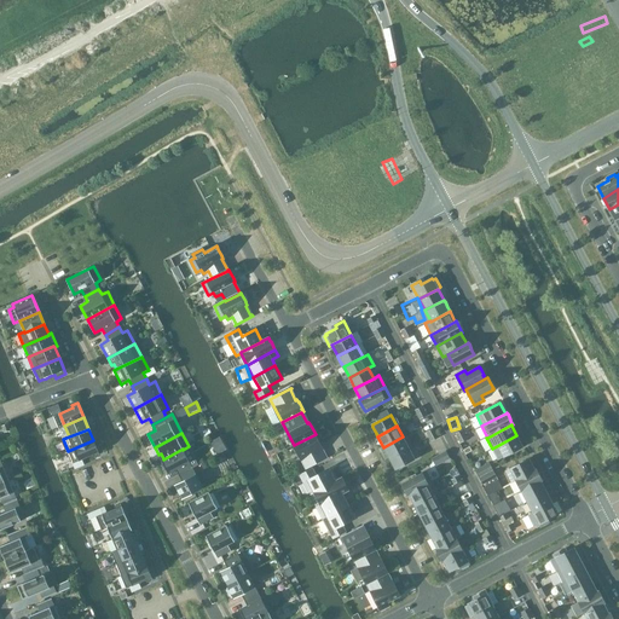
[(294,445),(306,469),(328,458),(327,457),(325,457),(320,447),(322,446),(319,444),(320,443),(316,434),(294,445)]
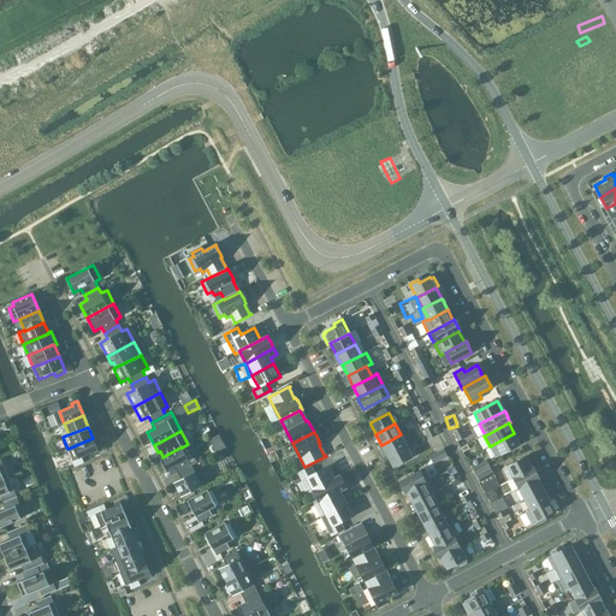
[(516,437),(514,433),(490,446),(496,457),(520,445),(520,443),(516,437)]
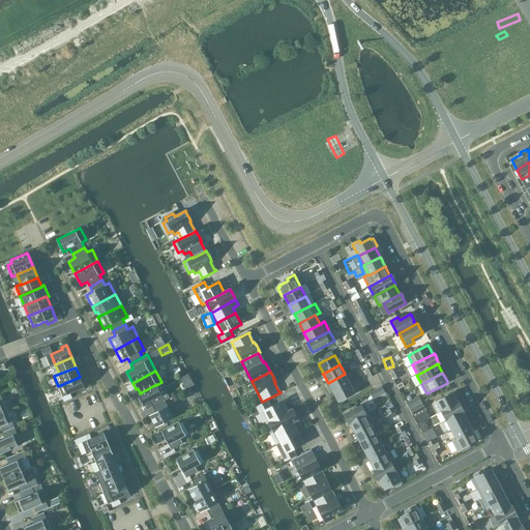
[(345,374),(328,383),(330,386),(329,386),(332,391),(333,391),(333,392),(350,383),(345,374)]
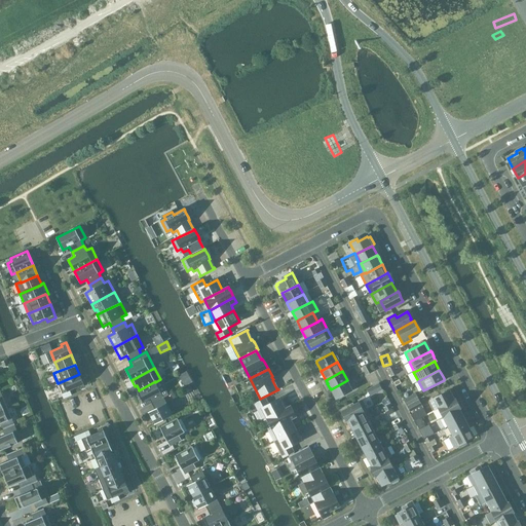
[(85,386),(79,374),(58,383),(63,393),(66,392),(70,390),(79,387),(80,388),(85,386)]
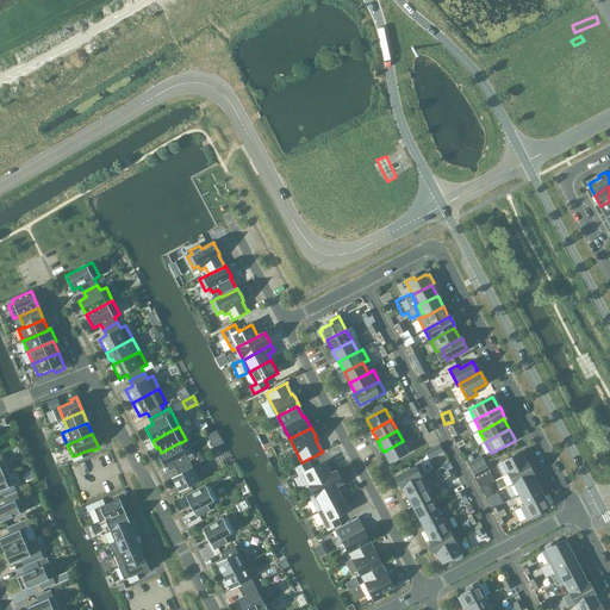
[(409,453),(403,441),(384,452),(390,462),(409,453)]
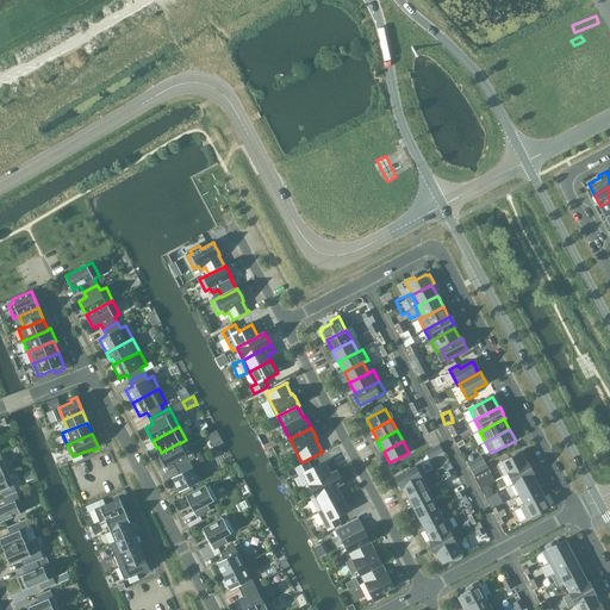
[(191,461),(180,443),(180,442),(161,453),(161,452),(159,453),(166,467),(173,464),(176,468),(191,461)]
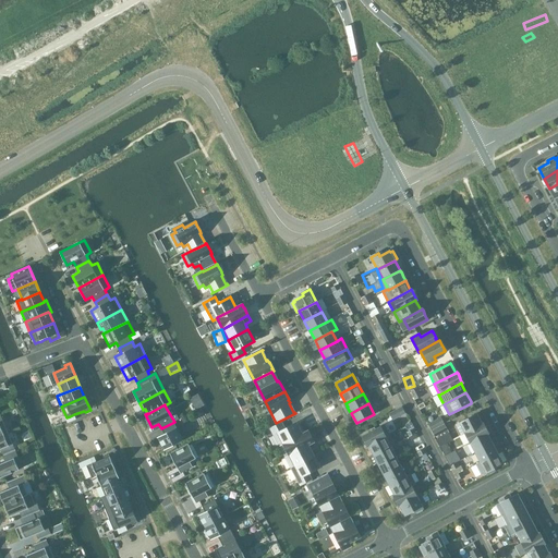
[(402,408),(390,414),(393,420),(405,413),(402,408)]
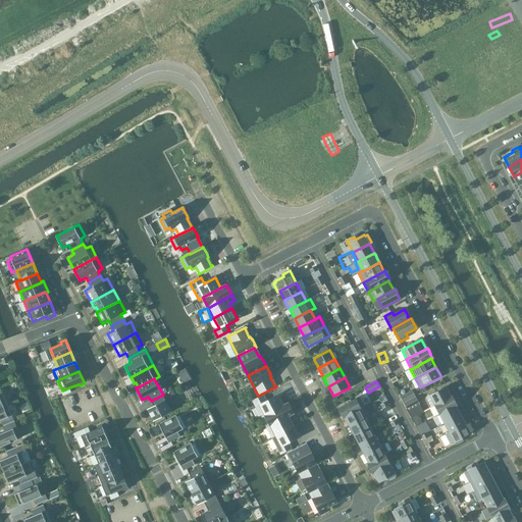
[(451,397),(446,387),(426,398),(431,407),(435,405),(451,397)]
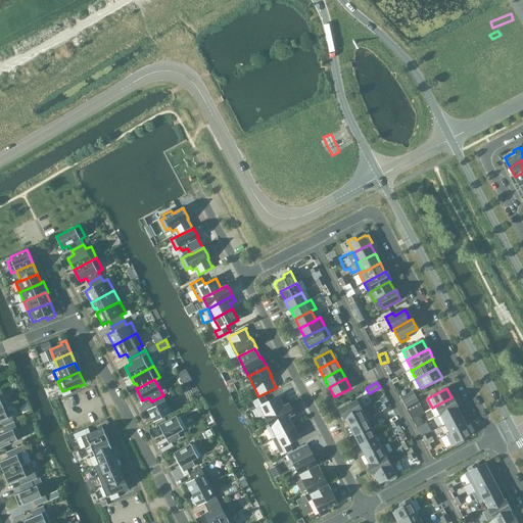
[(405,403),(417,397),(413,391),(401,397),(405,403)]
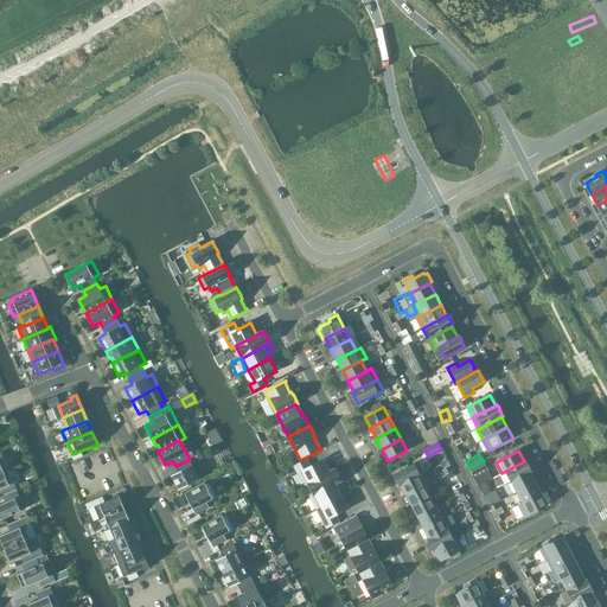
[(190,459),(176,466),(178,472),(171,475),(178,490),(205,475),(198,462),(192,465),(190,459)]
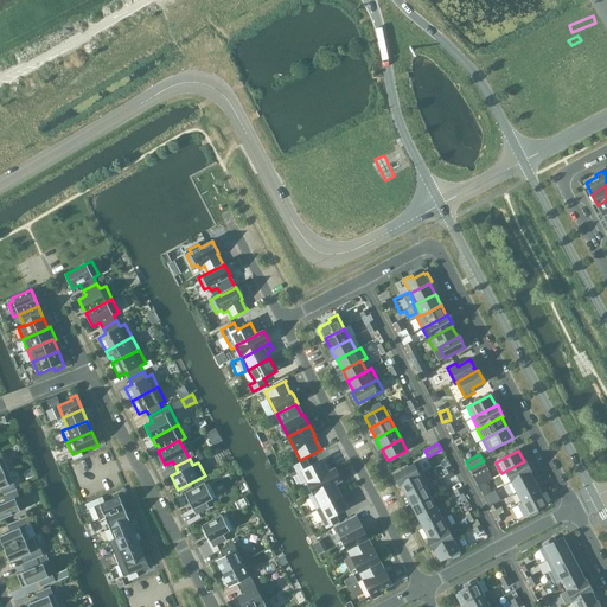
[(330,472),(323,460),(310,466),(306,460),(294,466),(304,486),(308,484),(308,483),(330,472)]
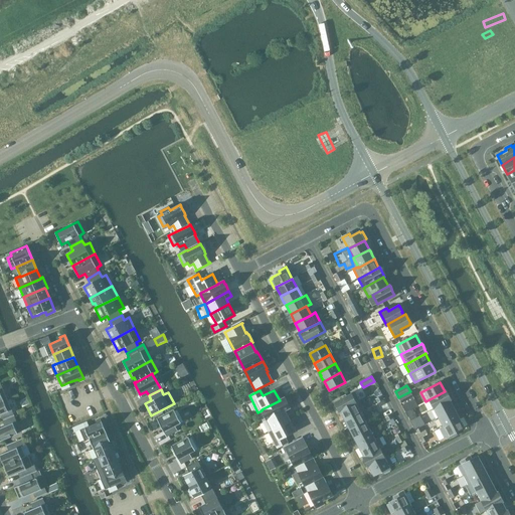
[(430,399),(434,408),(450,400),(451,400),(451,399),(448,393),(446,390),(445,391),(430,399)]
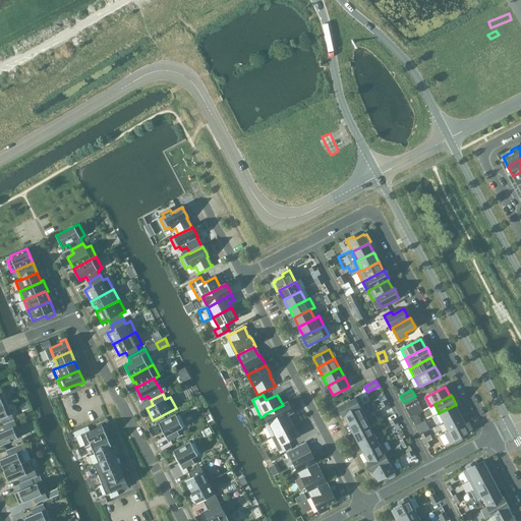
[(415,396),(403,402),(406,408),(408,407),(409,409),(419,404),(415,396)]
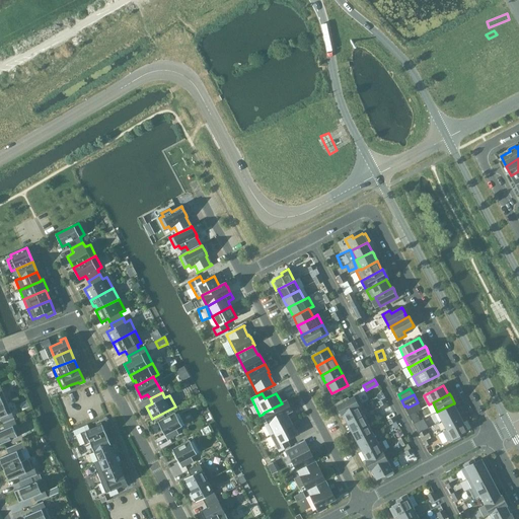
[(342,416),(343,415),(362,404),(358,395),(337,405),(339,410),(341,415),(342,415),(342,416)]
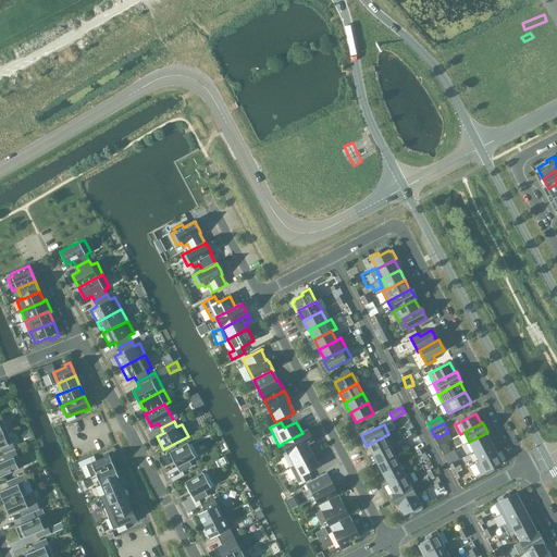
[(288,455),(313,441),(312,438),(310,432),(309,433),(308,430),(302,433),(283,443),(283,444),(288,454),(288,455)]
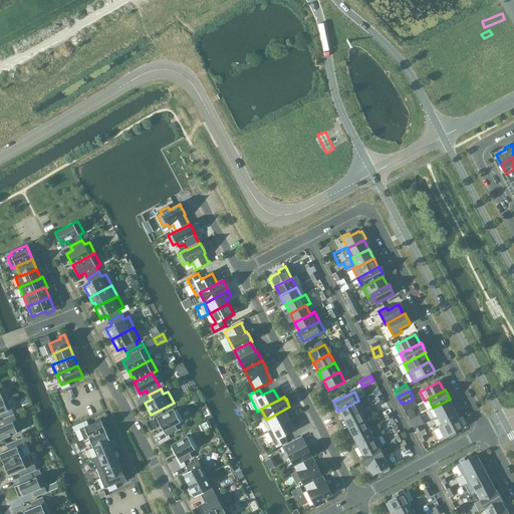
[(2,420),(14,415),(7,399),(0,401),(0,414),(2,420)]
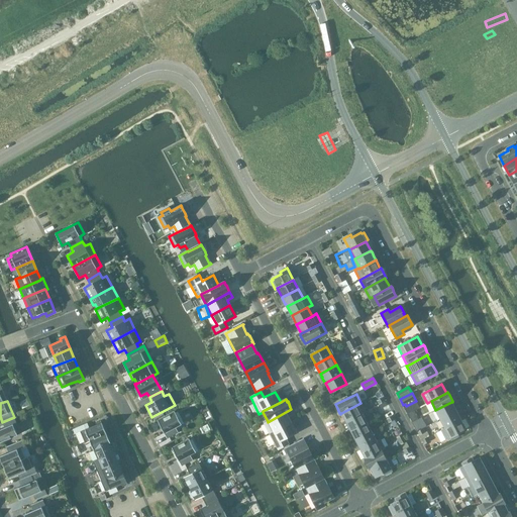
[(451,402),(435,410),(440,419),(456,411),(451,402)]
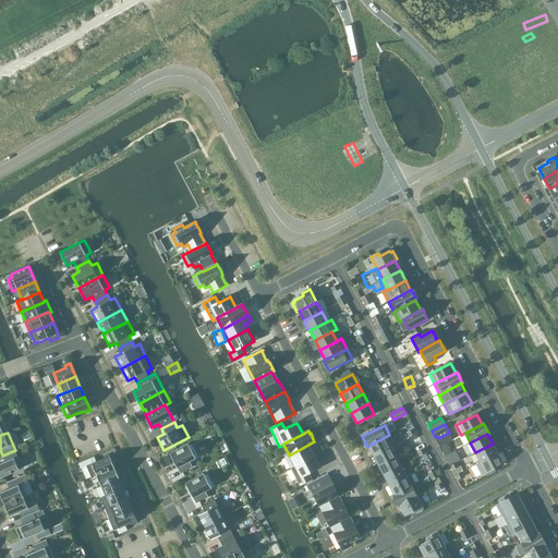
[(368,446),(374,456),(391,447),(395,445),(389,435),(368,446)]
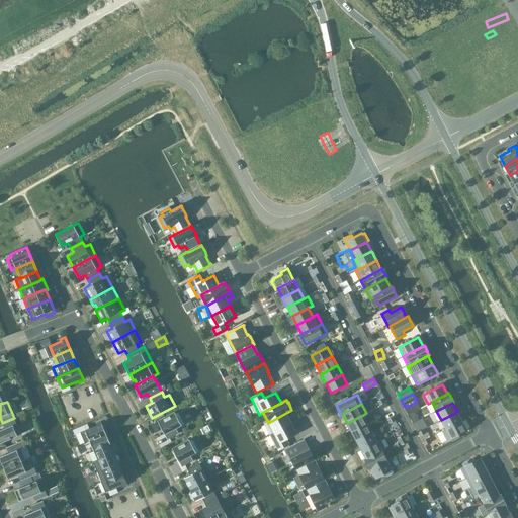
[(291,423),(289,418),(294,415),(291,410),(268,423),(268,422),(264,424),(270,435),(291,423)]
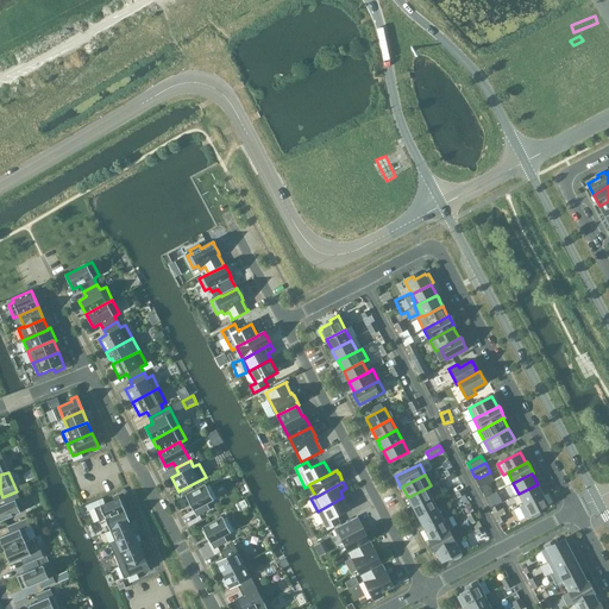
[(217,498),(209,485),(207,487),(206,484),(186,495),(198,518),(211,510),(207,504),(217,498)]
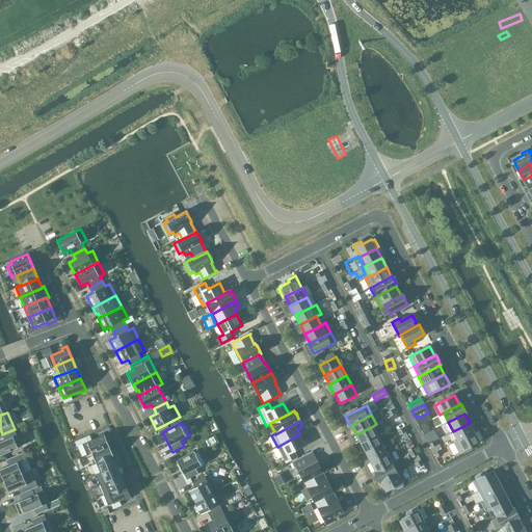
[(458,441),(475,432),(474,431),(475,431),(472,426),(471,426),(470,423),(453,431),(458,441)]
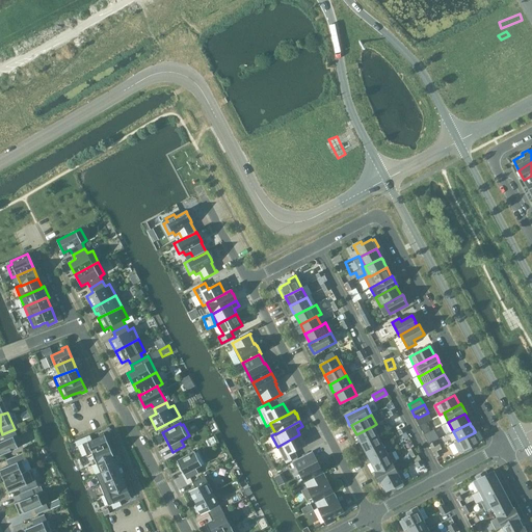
[(360,441),(362,444),(377,435),(373,426),(356,434),(356,435),(360,441)]
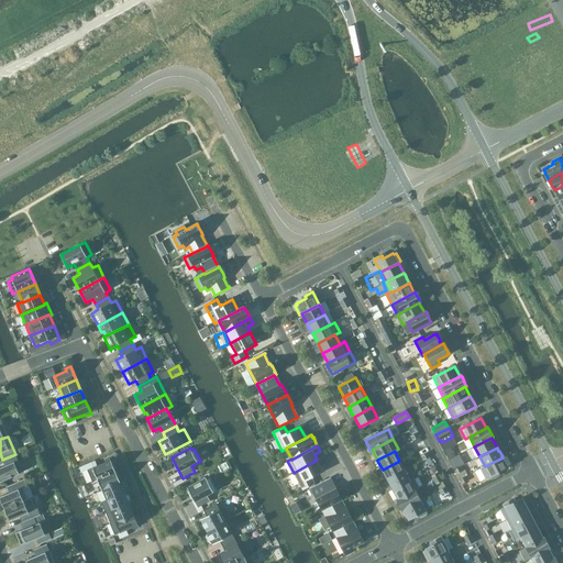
[(6,466),(0,467),(0,482),(20,474),(14,463),(19,461),(15,454),(2,460),(6,466)]
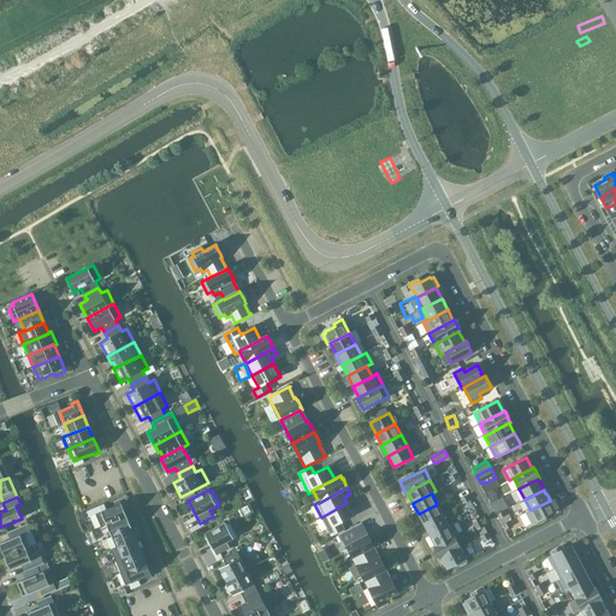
[(555,511),(550,501),(531,510),(526,513),(532,523),(537,521),(538,525),(546,520),(545,517),(555,511)]
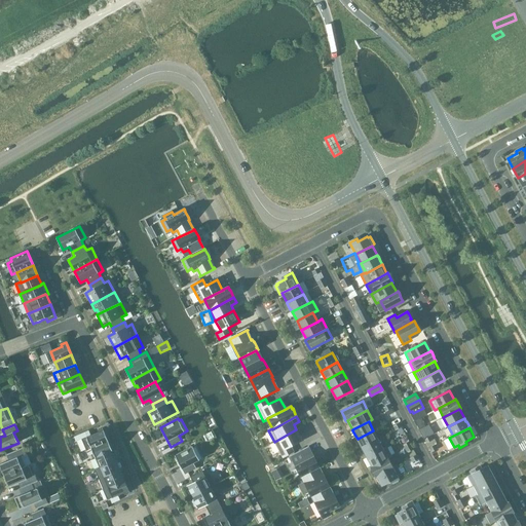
[(91,448),(108,441),(103,428),(98,430),(99,433),(91,436),(87,437),(86,438),(91,448)]
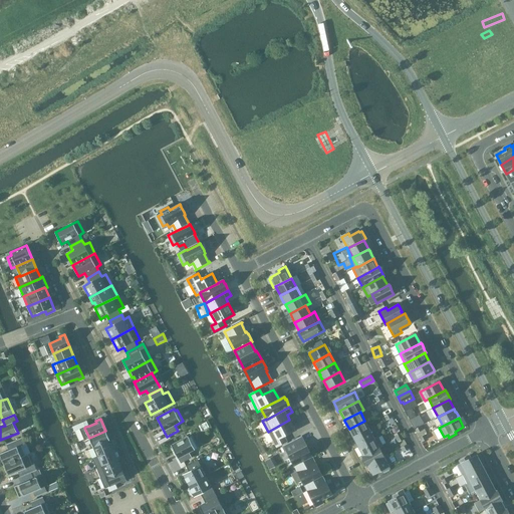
[(295,431),(289,420),(268,432),(276,447),(287,442),(284,436),(295,431)]
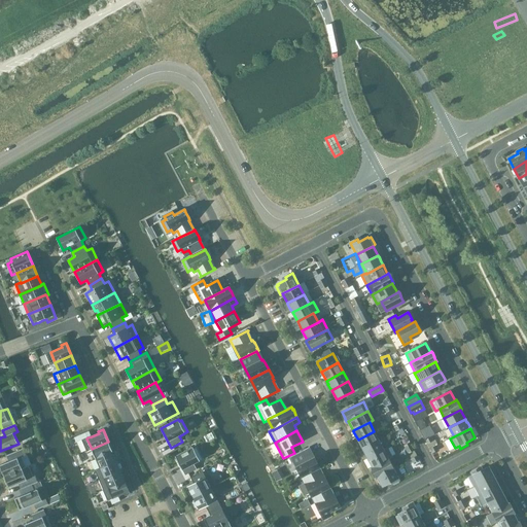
[(432,430),(422,435),(424,440),(434,435),(432,430)]
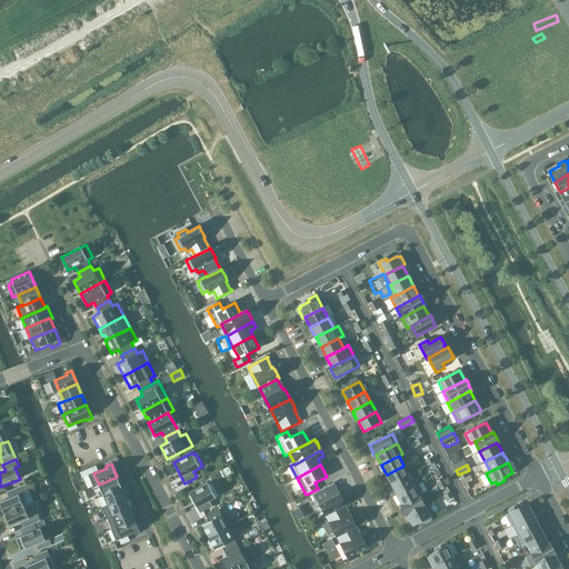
[(391,485),(409,476),(403,466),(387,475),(391,485)]
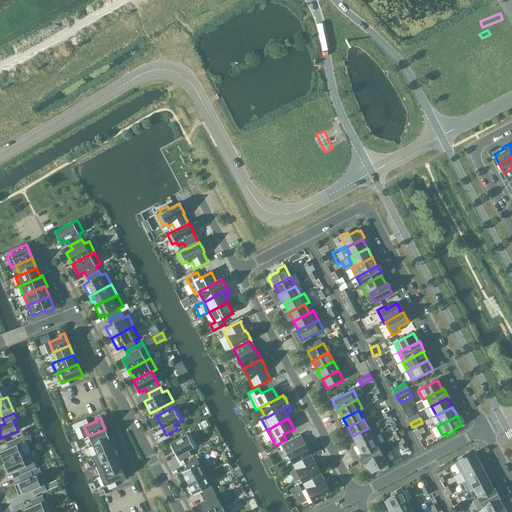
[(373,437),(368,428),(352,436),(353,437),(352,437),(355,442),(357,445),(373,437)]
